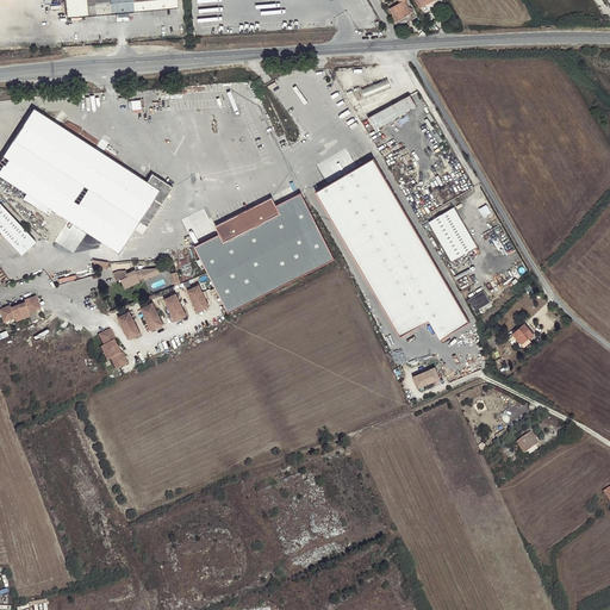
[(64,0),(67,17),(178,6),(176,0),(64,0)]
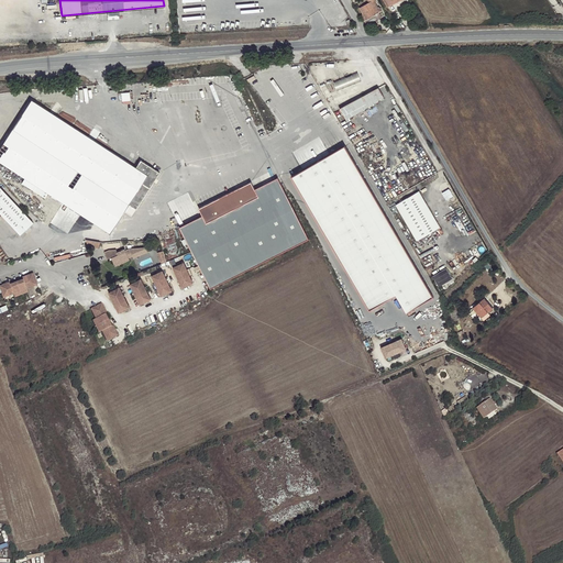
[(375,0),(367,0),(370,2),(366,3),(373,15),(374,15),(376,19),(382,17),(379,12),(382,10),(379,7),(378,7),(376,4),(375,6),(373,2),(375,1),(376,0),(375,0)]
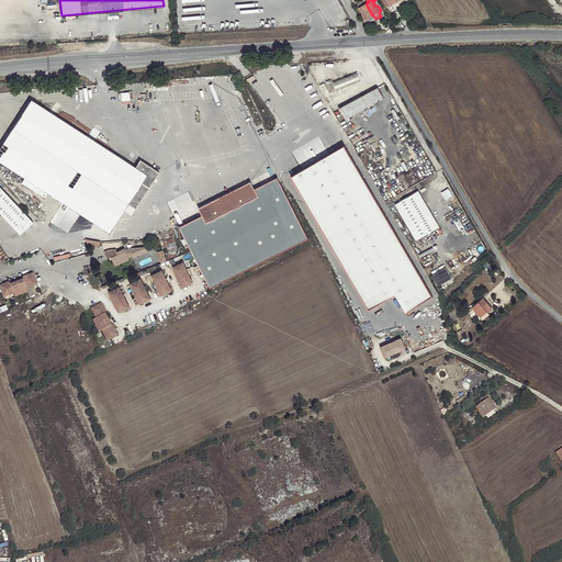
[(372,15),(366,3),(359,8),(362,13),(361,14),(364,20),(372,15)]
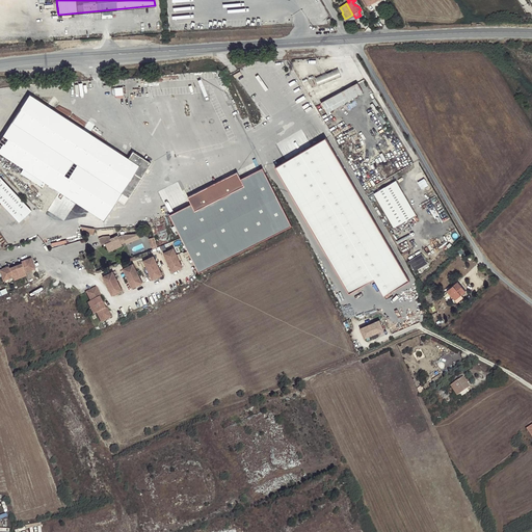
[(331,70),(335,77),(340,75),(337,68),(331,70)]
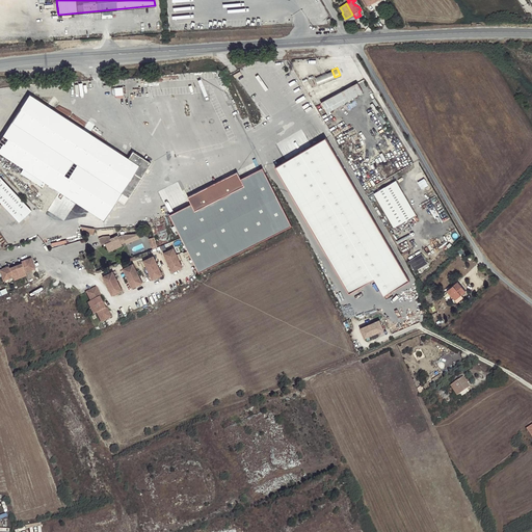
[(318,84),(329,79),(326,72),(320,74),(315,77),(318,84)]
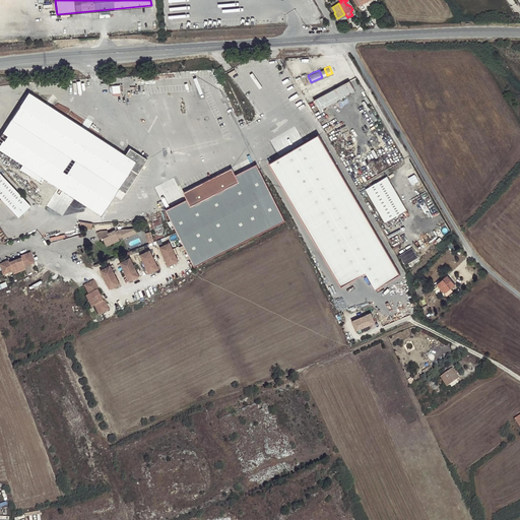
[(351,81),(315,101),(320,110),(355,89),(351,81)]
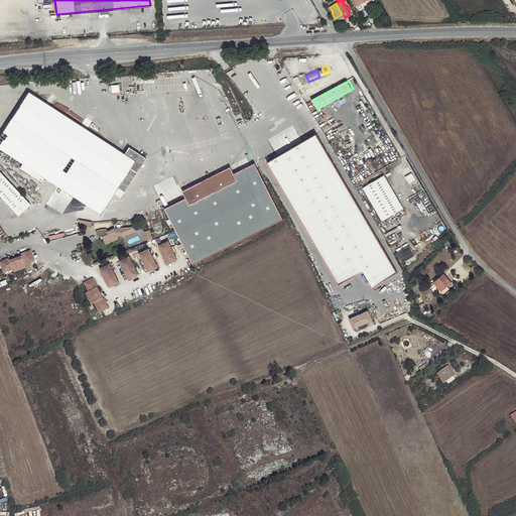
[(44,176),(100,214),(117,187),(124,191),(146,158),(128,147),(124,153),(29,91),(0,135),(0,147),(23,163),(19,167),(41,181),(44,176)]
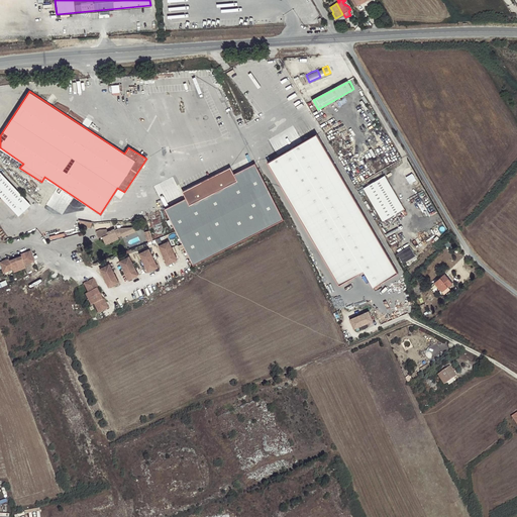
[(268,163),(339,286),(364,272),(374,288),(398,274),(317,134),(268,163)]
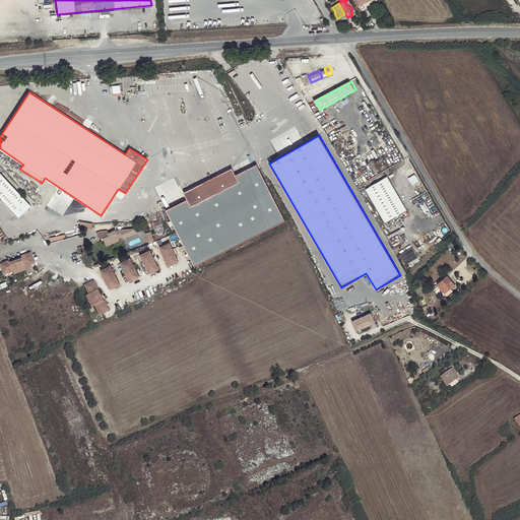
[(177,233),(193,266),(284,221),(257,164),(236,175),(232,168),(183,192),(187,198),(166,209),(177,233)]
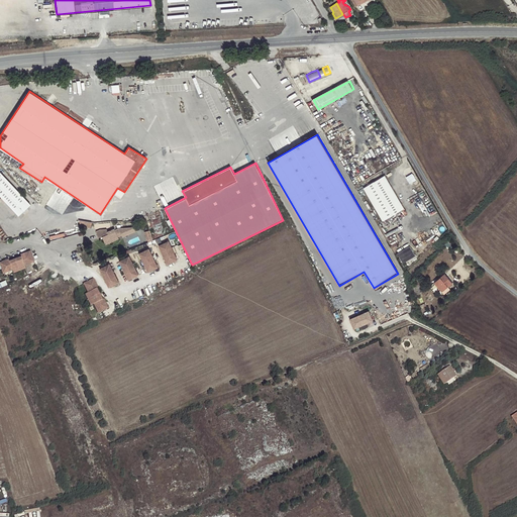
[(30,204),(0,172),(0,195),(18,215),(30,204)]
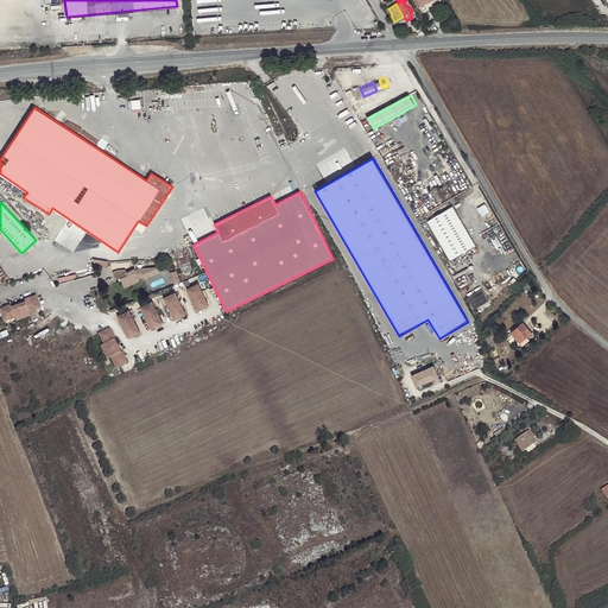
[(453,206),(426,220),(450,260),(476,245),(453,206)]
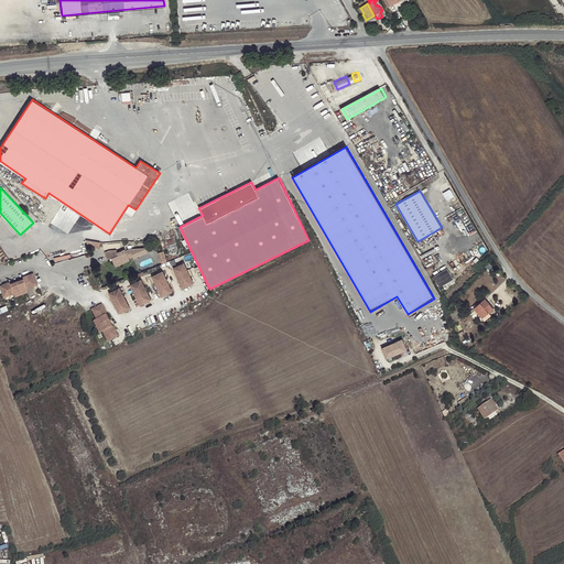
[(109,250),(105,252),(107,260),(111,259),(114,262),(120,259),(121,262),(129,259),(128,257),(132,255),(133,259),(150,251),(148,248),(129,249),(126,250),(125,249),(118,252),(117,250),(109,250)]
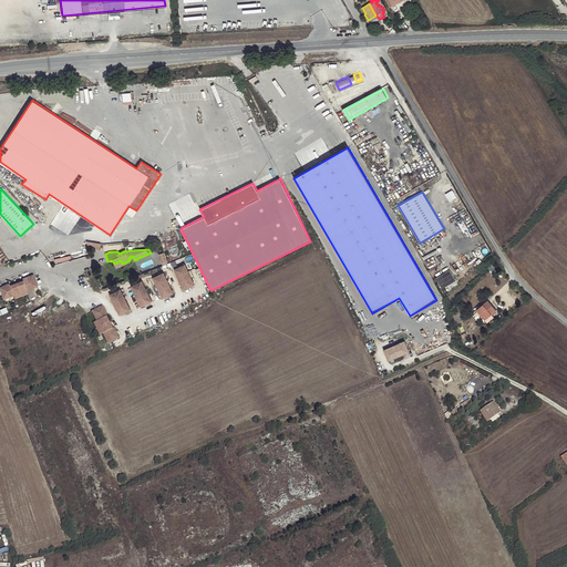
[(163,265),(167,264),(164,254),(157,255),(161,264),(162,263),(163,265)]
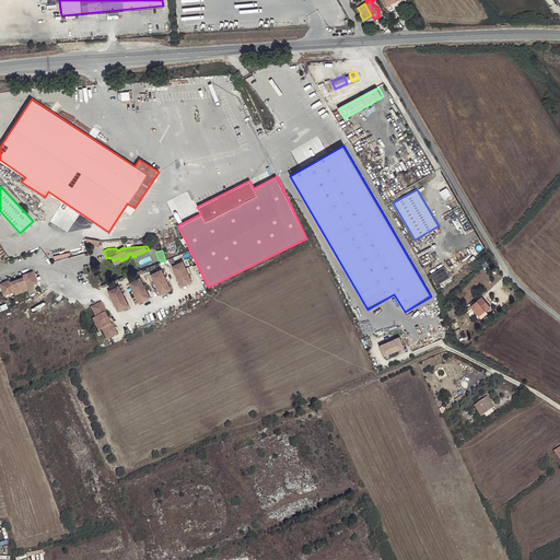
[(119,257),(113,260),(114,265),(132,257),(131,253),(127,255),(128,257),(120,260),(119,257)]
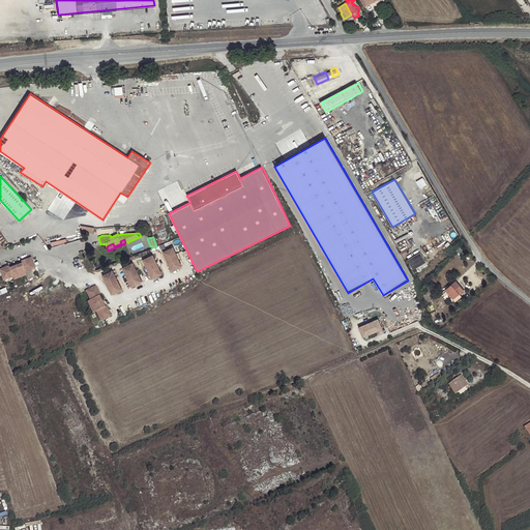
[(172,270),(181,266),(172,246),(163,252),(172,270)]
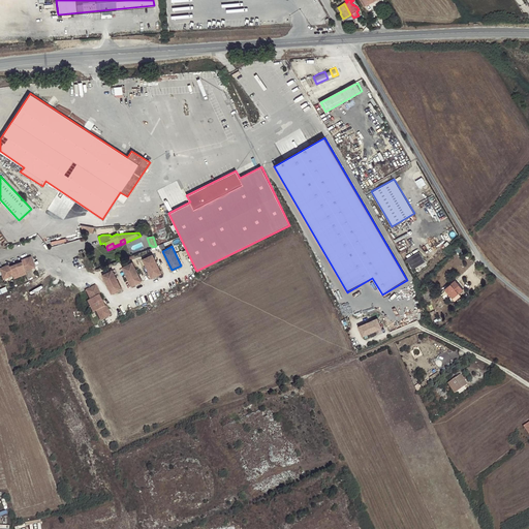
[(419,251),(406,259),(412,270),(426,261),(419,251)]
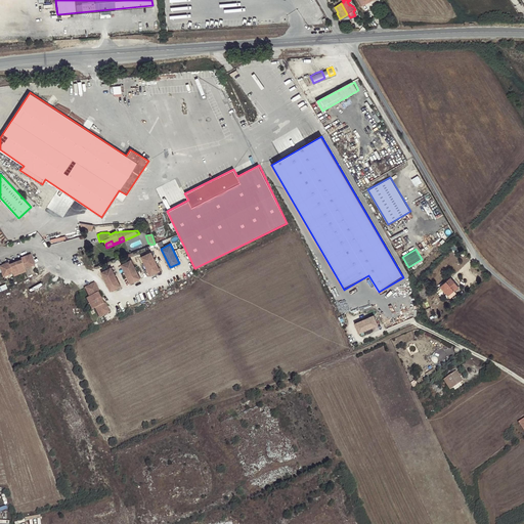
[(150,275),(160,270),(150,252),(141,257),(150,275)]
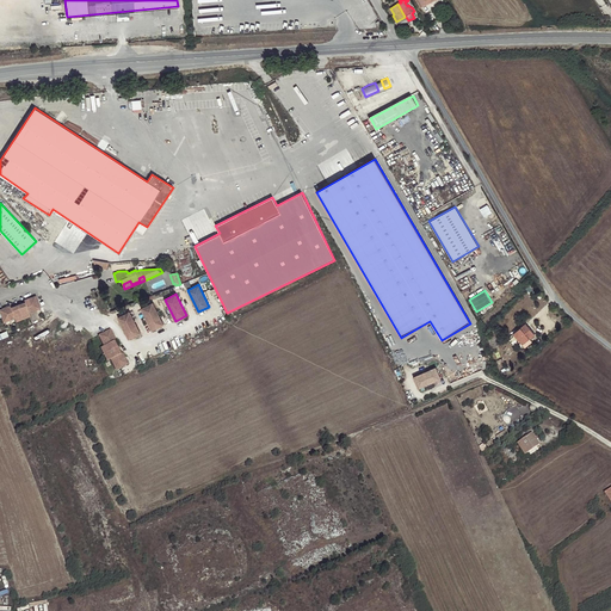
[(39,304),(36,296),(24,300),(25,302),(11,307),(10,306),(0,308),(0,313),(2,319),(13,314),(14,318),(29,313),(28,309),(39,304)]
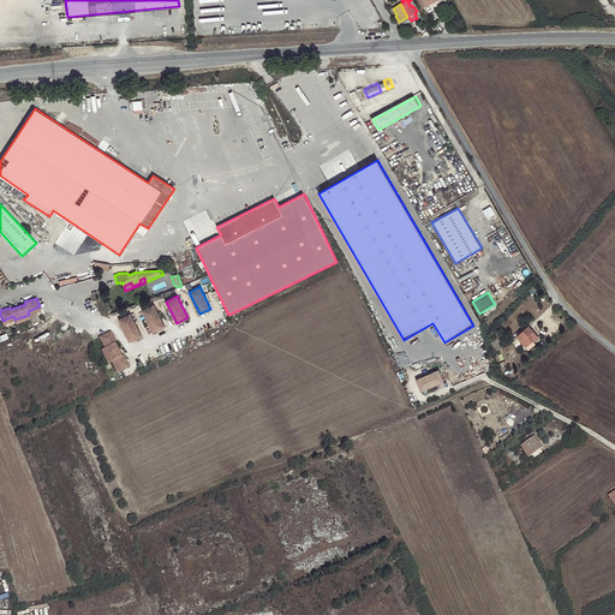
[(153,333),(165,327),(154,305),(142,311),(153,333)]
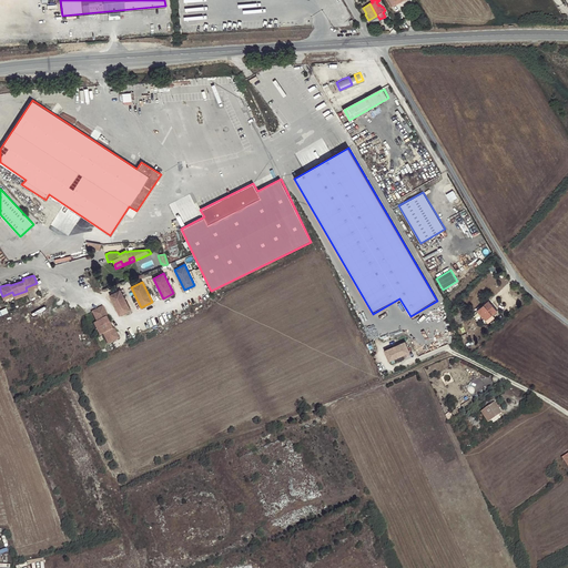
[(120,315),(131,311),(121,290),(110,295),(120,315)]
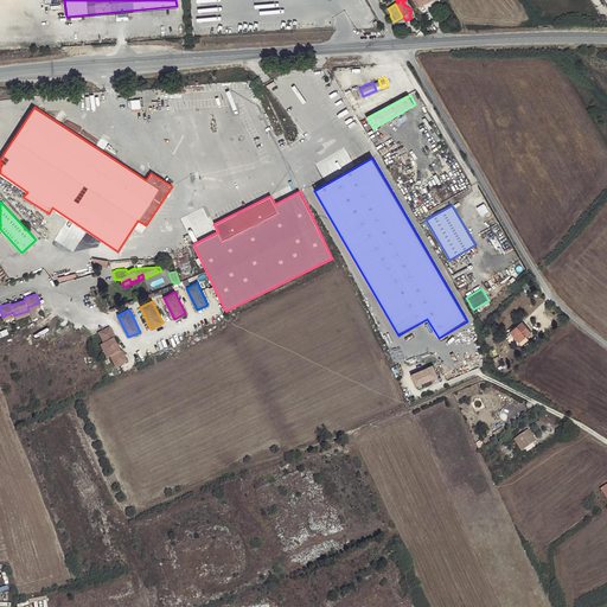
[(522,321),(510,332),(519,343),(526,336),(531,332),(522,321)]
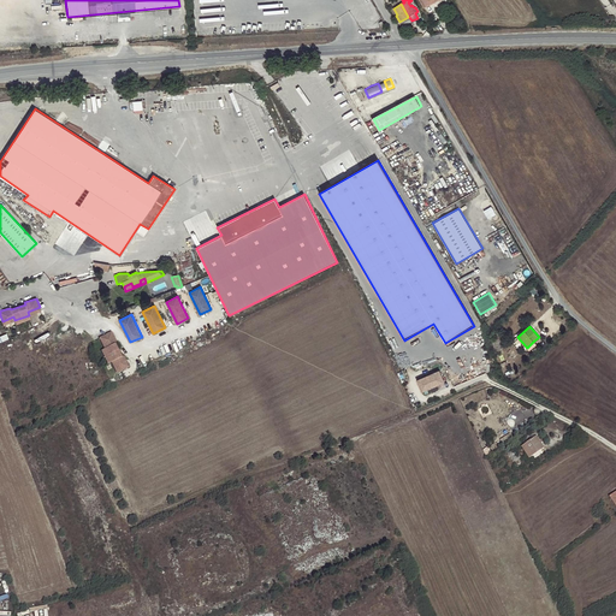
[(111,332),(102,336),(107,347),(104,349),(111,362),(113,361),(119,372),(120,371),(128,367),(123,356),(120,357),(114,344),(116,343),(111,332)]
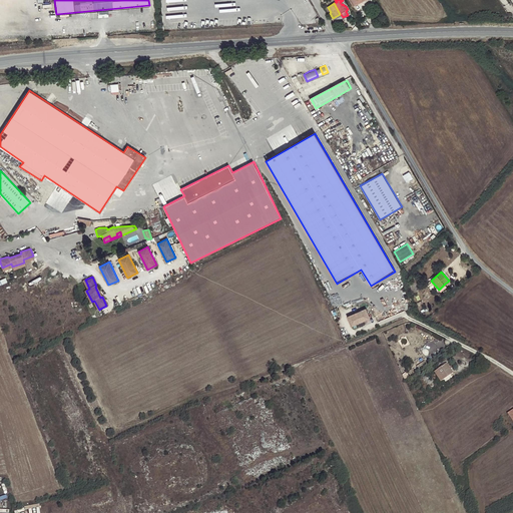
[(439,290),(431,281),(427,284),(435,293),(439,290)]
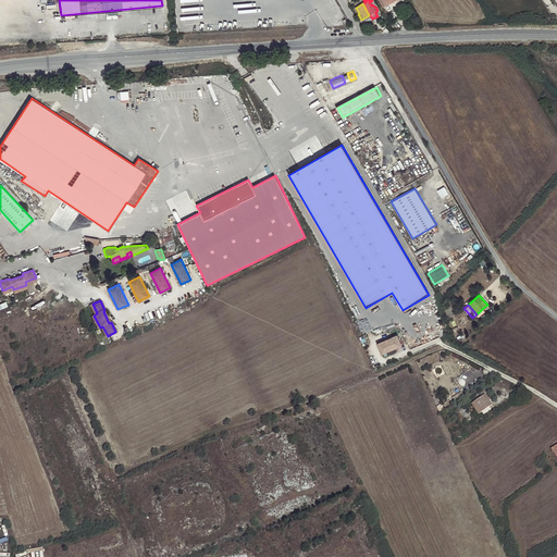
[(483,308),(477,314),(479,318),(485,311),(483,308)]
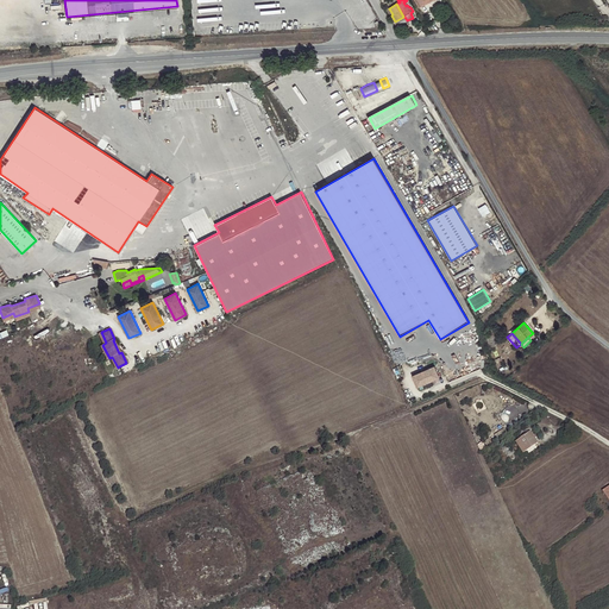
[(110,358),(102,345),(99,346),(106,360),(110,358)]
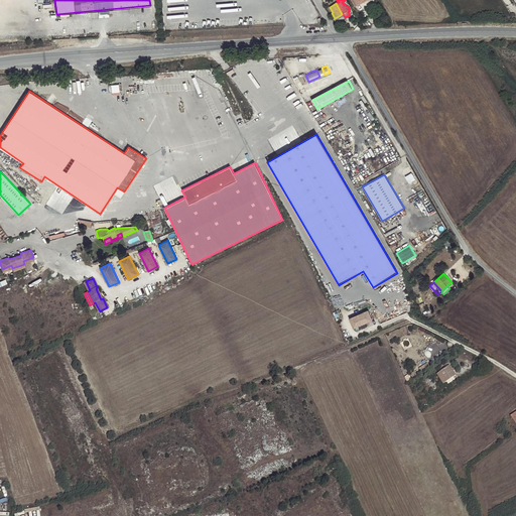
[(368,310),(350,319),(354,329),(372,320),(368,310)]
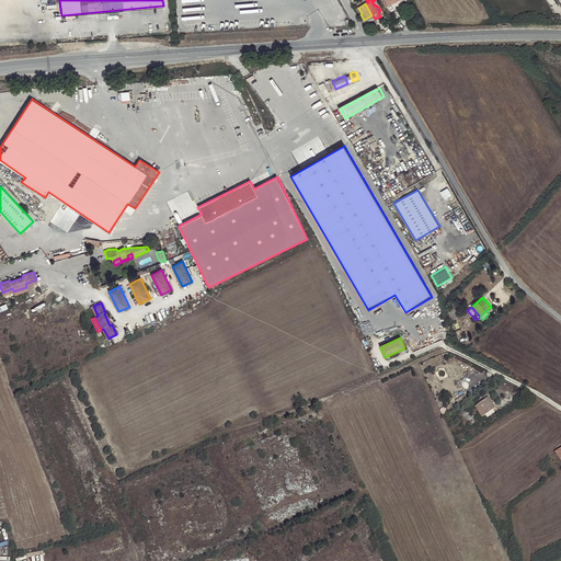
[(484,414),(492,410),(495,408),(489,398),(490,397),(488,392),(478,399),(480,403),(474,407),(481,418),(484,414)]
